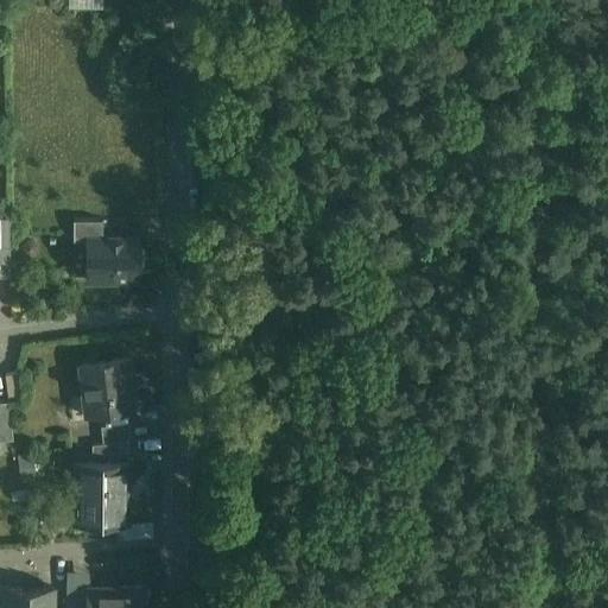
[(102,220),(74,220),(74,241),(88,240),(88,239),(102,239),(102,220)]
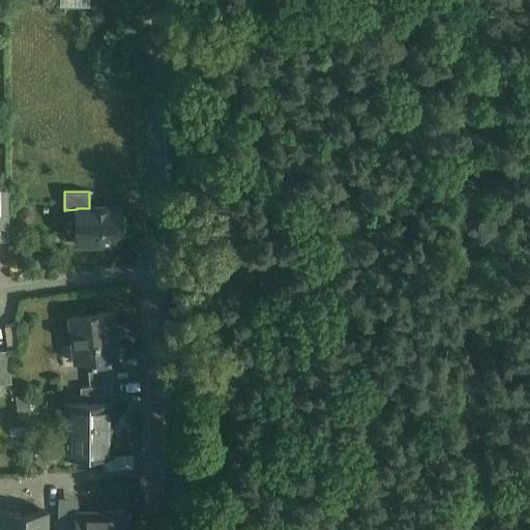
[(89,208),(77,208),(77,209),(77,244),(120,244),(120,208),(89,208)]
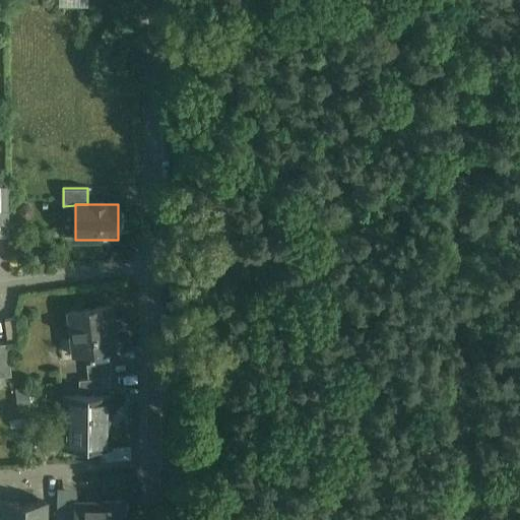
[(8,211),(0,210),(0,236),(9,237),(8,211)]
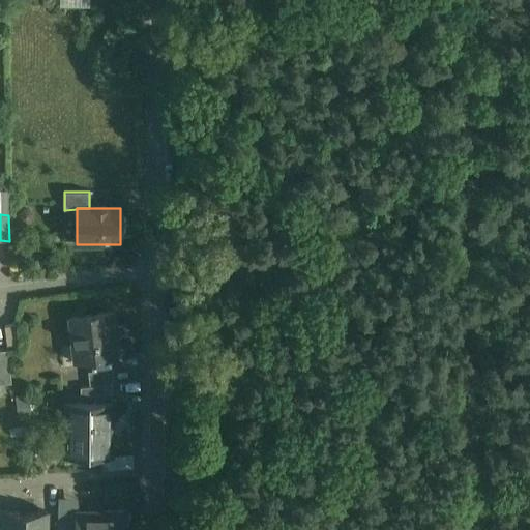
[(114,312),(70,317),(76,362),(116,357),(112,329),(116,329),(114,312)]
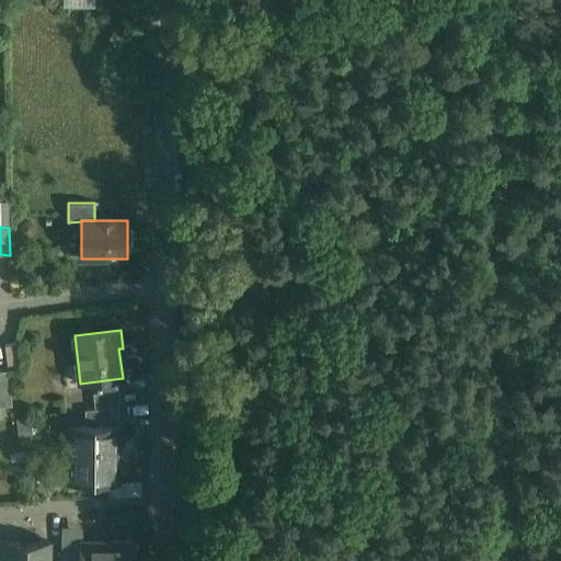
[(18,343),(4,345),(8,369),(21,368),(18,343)]
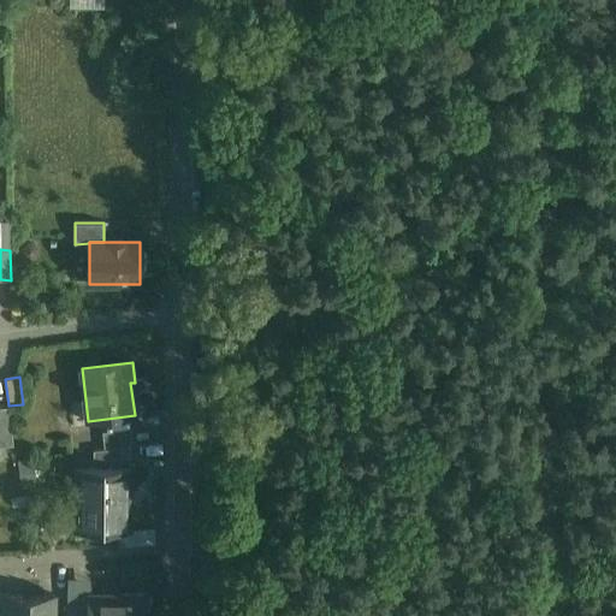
[(9,406),(0,407),(0,445),(13,444),(9,406)]
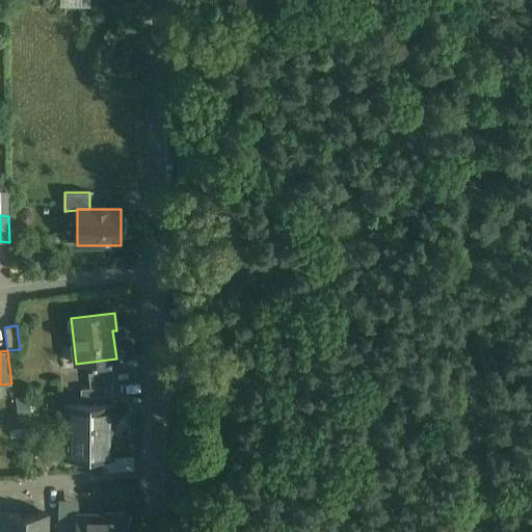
[(113,371),(88,374),(90,389),(112,386),(115,386),(113,371)]
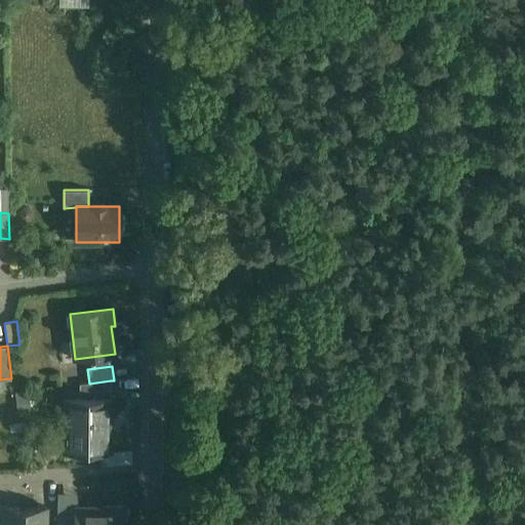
[(89,384),(80,385),(80,399),(111,399),(111,380),(89,384)]
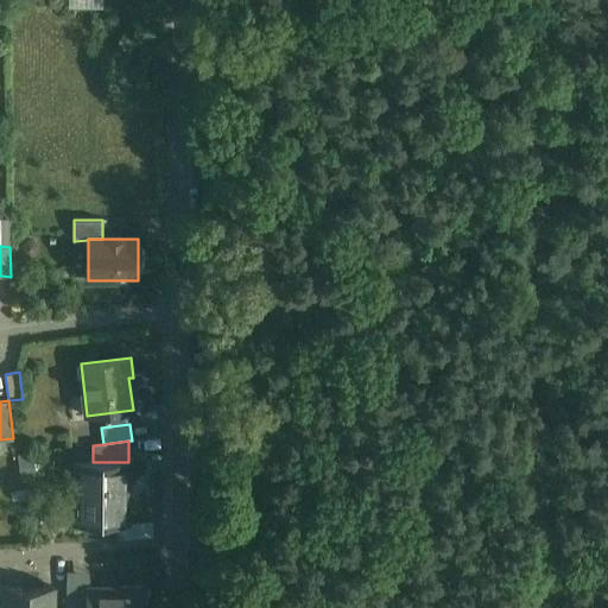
[(93,462),(76,462),(76,488),(82,488),(82,521),(76,521),(76,524),(128,524),(128,462),(93,462)]
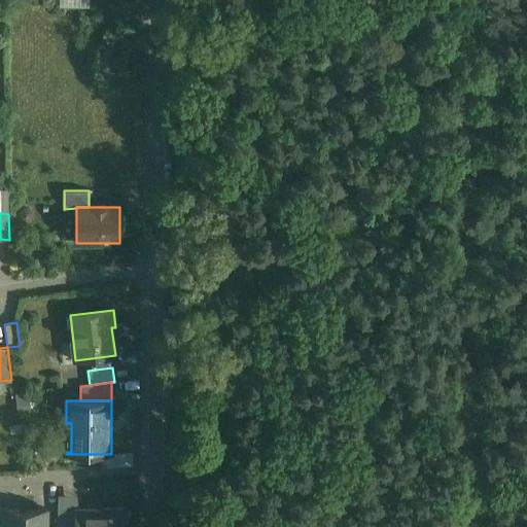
[(123,526),(124,512),(77,511),(77,503),(76,503),(76,520),(75,526),(123,526)]
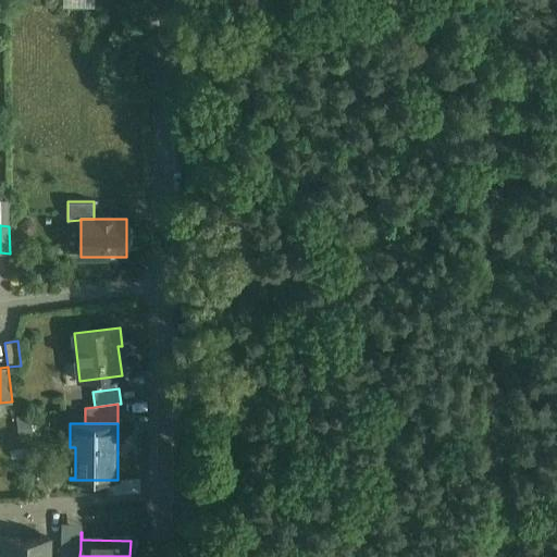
[(48,556),(48,539),(4,537),(3,556),(48,556)]
